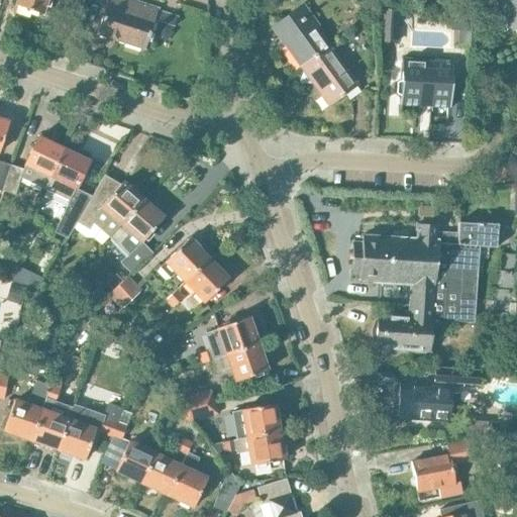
[(17,0),(16,6),(43,14),(47,0),(17,0)]
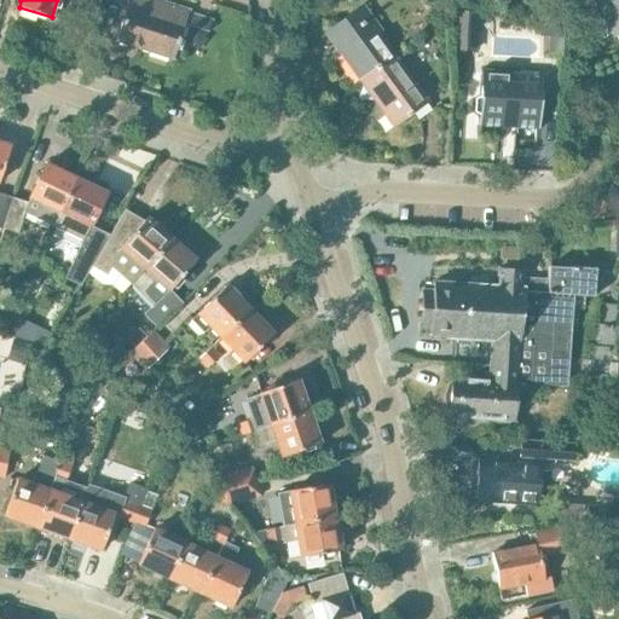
[(618,0),(597,0),(612,35),(618,33),(618,0)]
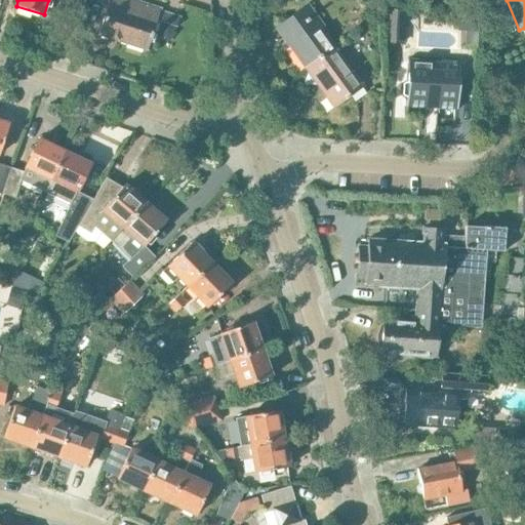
[(139,4),(138,7),(135,15),(107,6),(97,34),(146,49),(156,19),(176,27),(179,17),(139,4)]
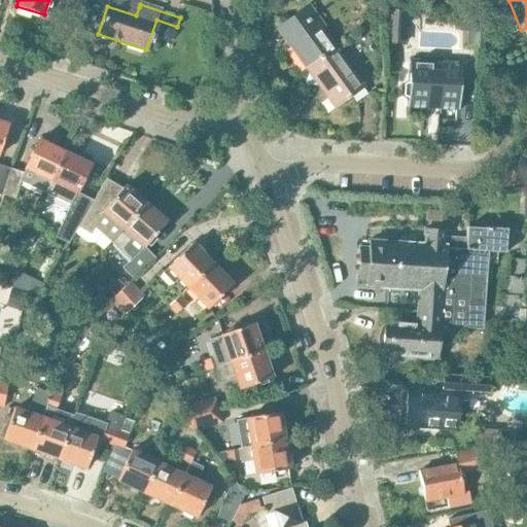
[(306,68),(336,46),(325,33),(328,31),(309,4),(277,28),(306,68)]
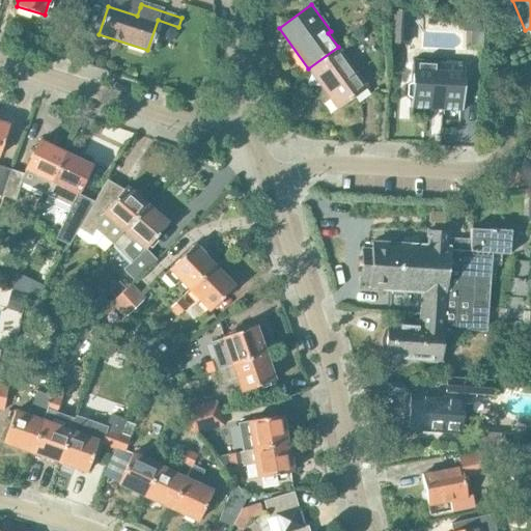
[(390,44),(409,45),(410,11),(392,10),(390,44)]
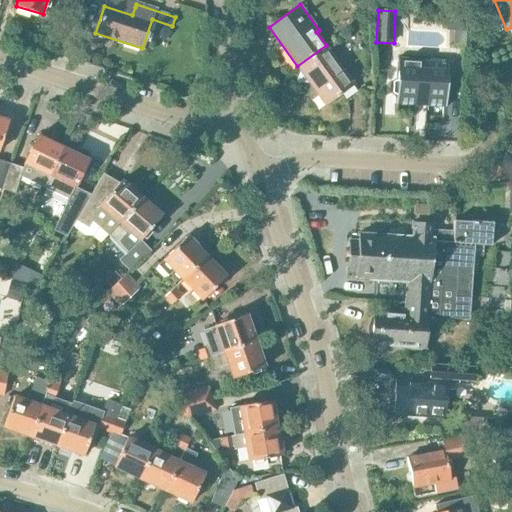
[(353,82),(326,45),(297,66),(325,104),(340,92),(347,102),(360,92),(353,82)]
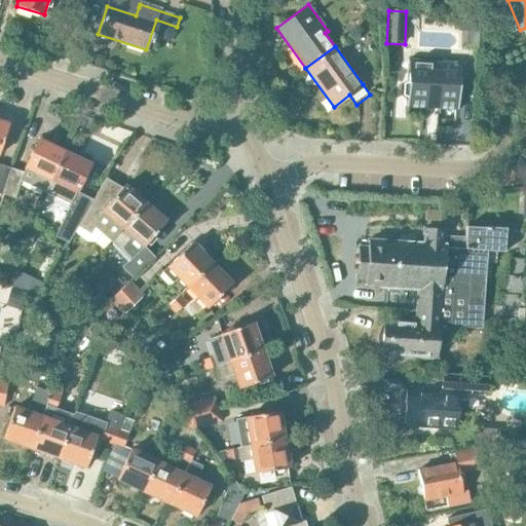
[(410,82),(405,85),(404,96),(409,98),(408,107),(457,110),(458,76),(410,74),(410,82)]
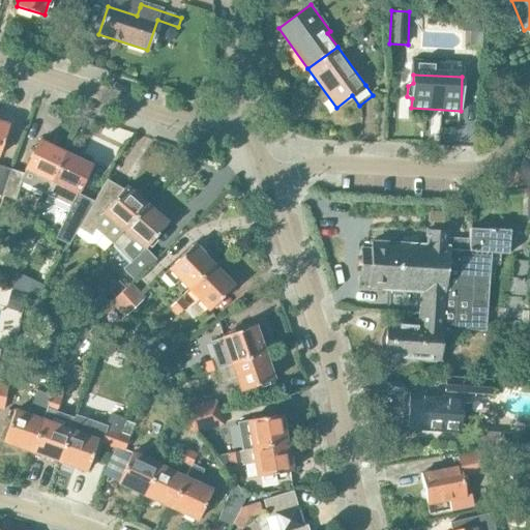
[(0,149),(8,125),(0,122),(0,149)]
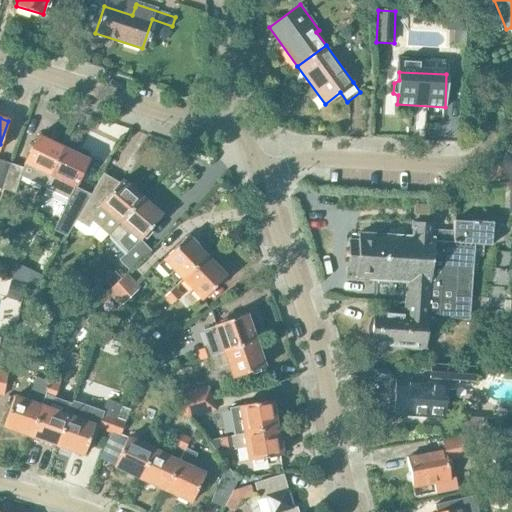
[(43,187),(62,147),(37,136),(22,167),(11,163),(2,189),(14,193),(20,176),(43,187)]
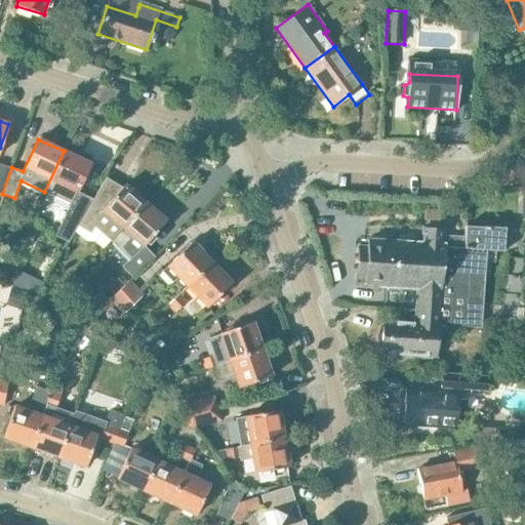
[(88,163),(64,151),(44,192),(56,197),(69,204),(75,192),(88,163)]
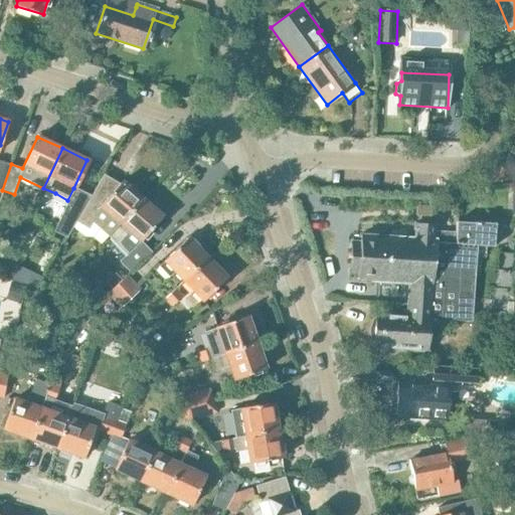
[(0,188),(2,190),(11,164),(0,160),(0,188)]
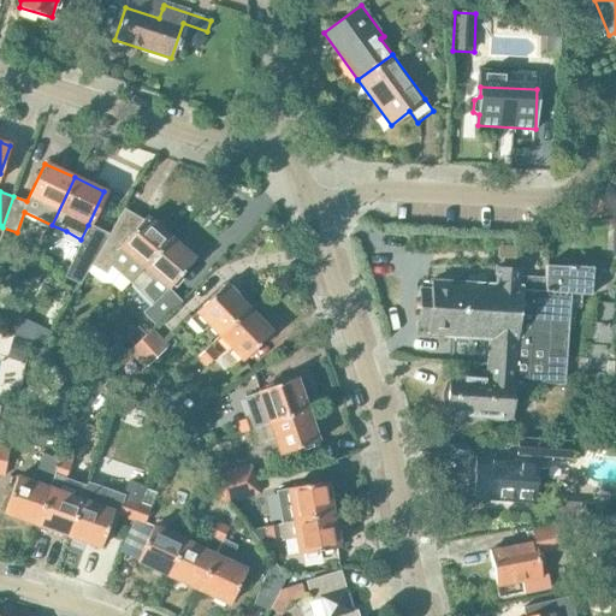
[(130,283),(131,284),(170,240),(146,219),(144,221),(124,207),(117,220),(92,266),(106,274),(111,266),(130,283)]
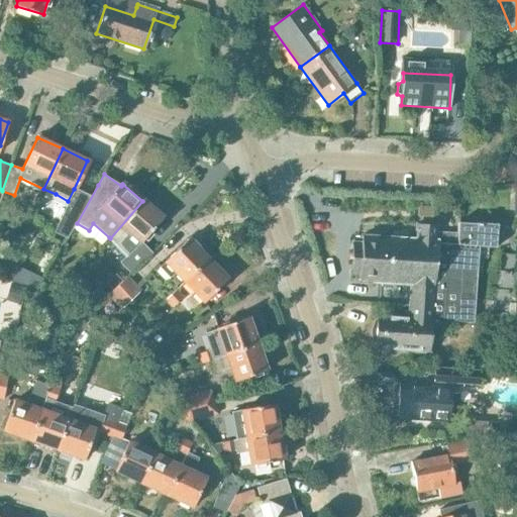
[(76,222),(86,202),(75,197),(63,219),(74,225),(76,222)]
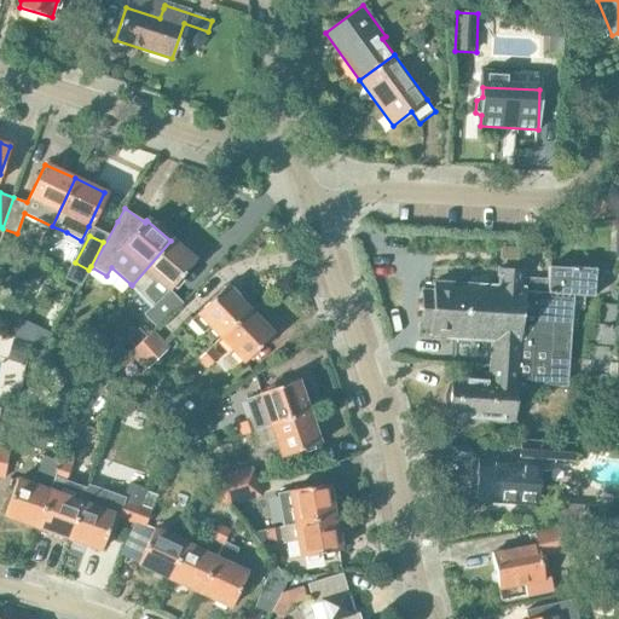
[(194,261),(171,241),(132,285),(140,295),(149,288),(161,299),(139,319),(151,331),(175,308),(163,296),(169,290),(194,261)]
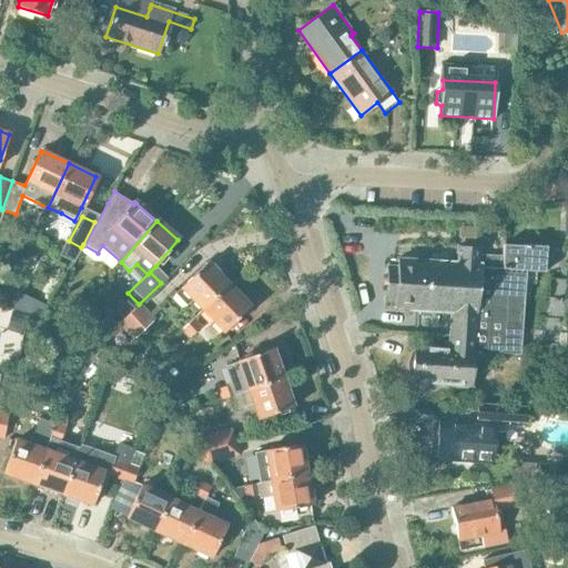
[(526,270),(525,282),(531,283),(533,270),(540,271),(545,270),(547,244),(521,243),(521,245),(501,244),(501,255),(501,267),(526,270)]
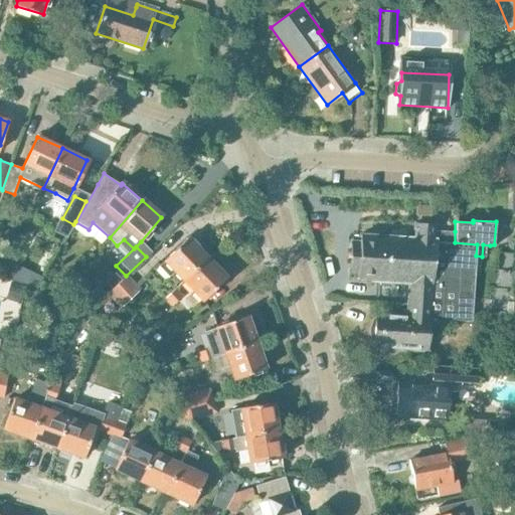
[(473,320),(476,255),(477,244),(455,242),(455,231),(436,230),(436,225),(414,224),(413,241),(360,237),(360,242),(351,242),(349,277),(358,277),(357,283),(410,286),(408,315),(375,314),(374,319),(372,347),(428,350),(430,319),(428,318),(473,320)]
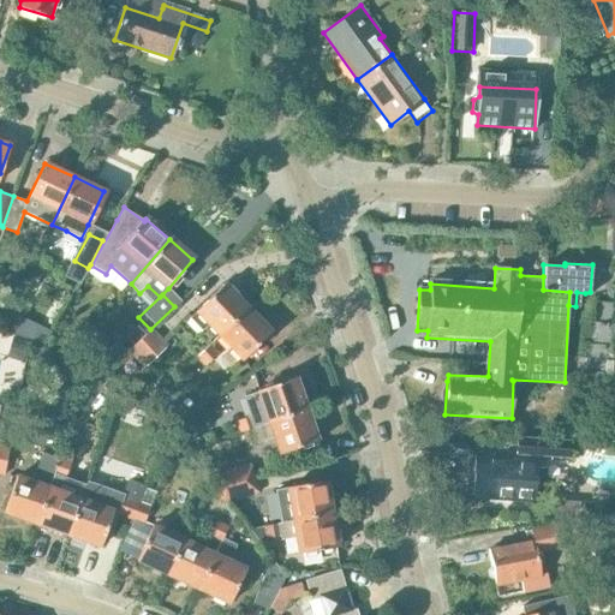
[(220,334),(248,308),(225,284),(197,310),(190,318),(202,330),(209,323),(220,334)]
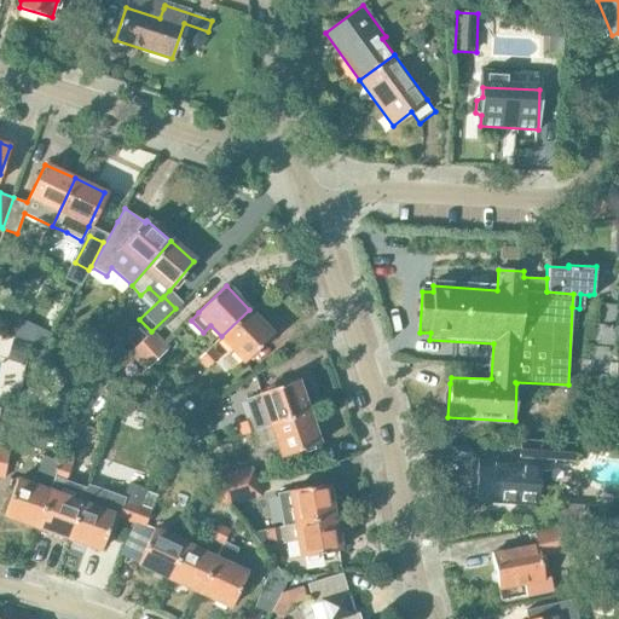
[(272,333),(249,310),(221,336),(244,360),(272,333)]
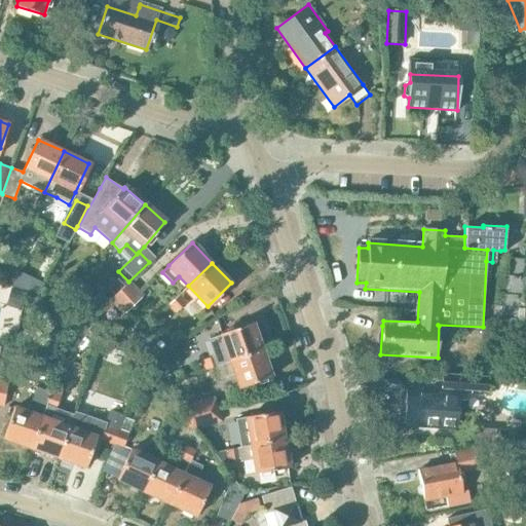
[(123,314),(144,295),(129,282),(110,300),(123,314)]
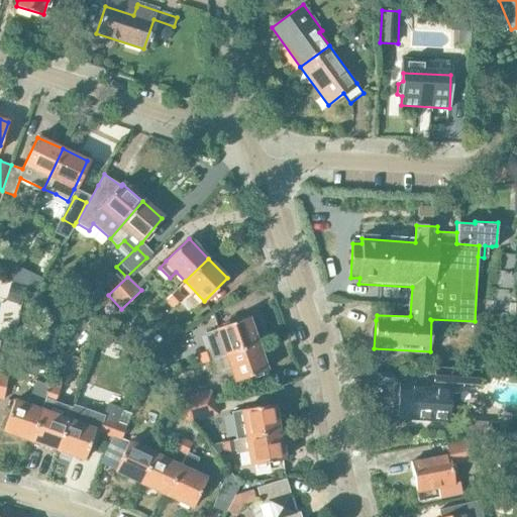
[(184,297),(177,290),(166,300),(173,307),(184,297)]
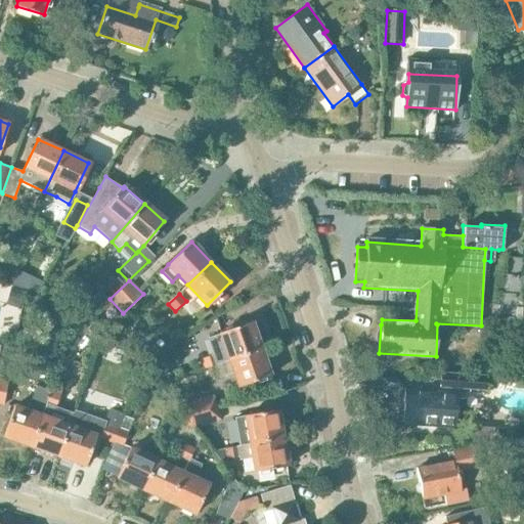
[(86,295),(74,308),(94,315),(99,310),(86,295)]
